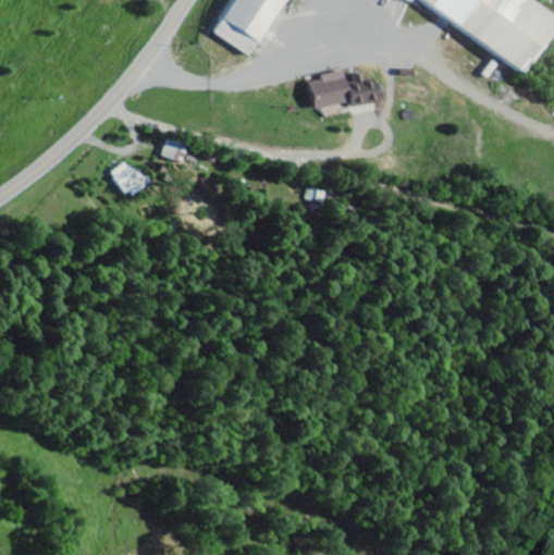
[(234,0),(214,34),(253,57),(284,0),(234,0)]
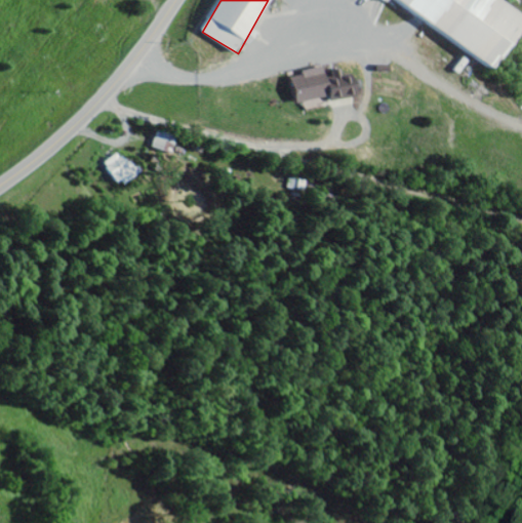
[(386,0),(388,1),(388,0),(399,0),(405,4),(403,7),(480,61),(481,58),(494,67),(521,27),(521,12),(504,0),(386,0)]
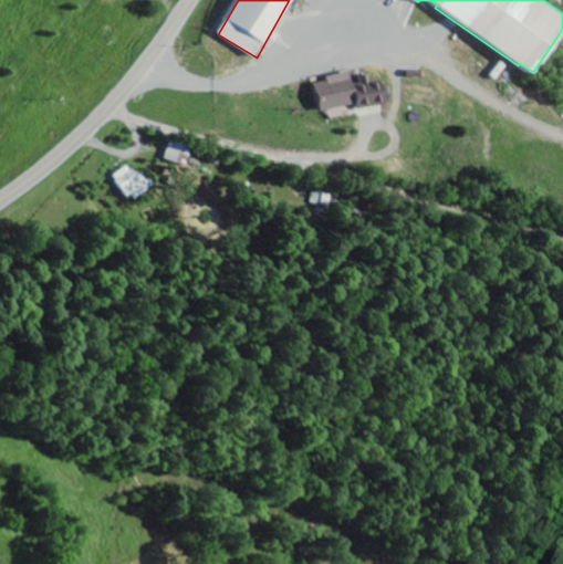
[(386,103),(382,79),(366,82),(365,75),(348,79),(347,73),(313,79),(319,110),(353,103),(354,108),(386,103)]
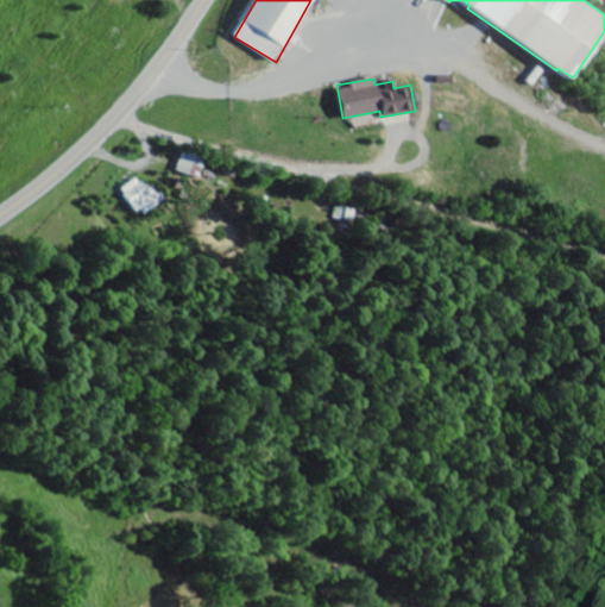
[(203,157),(181,149),(174,169),(196,177),(203,157)]
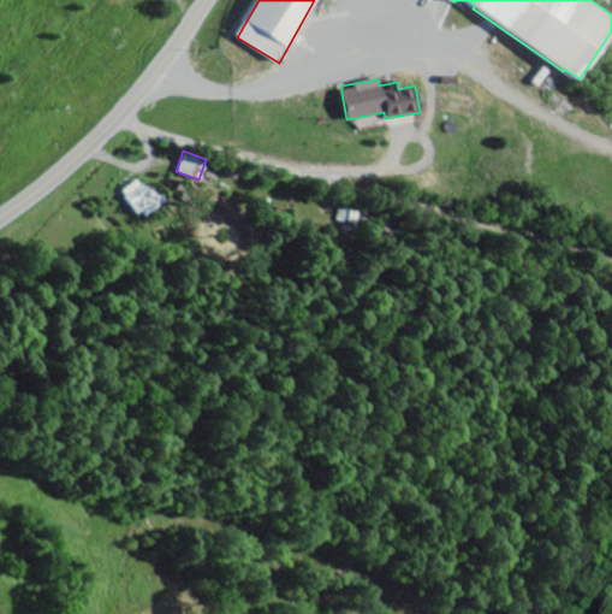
[(138,217),(160,205),(142,175),(120,188),(138,217)]
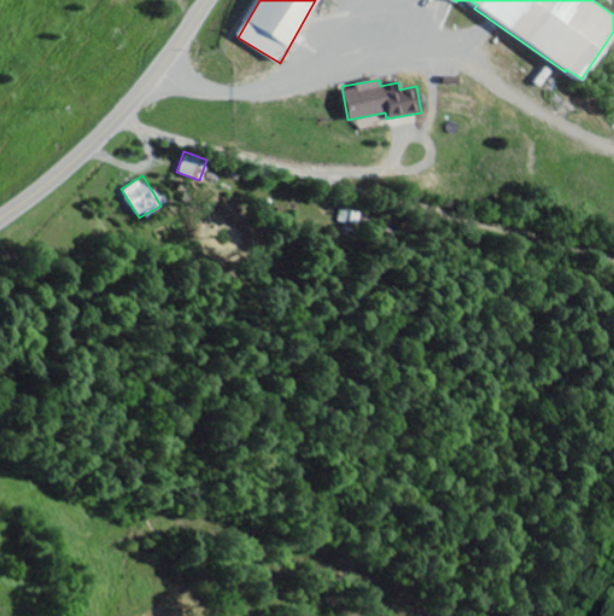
All buildings are outlined.
